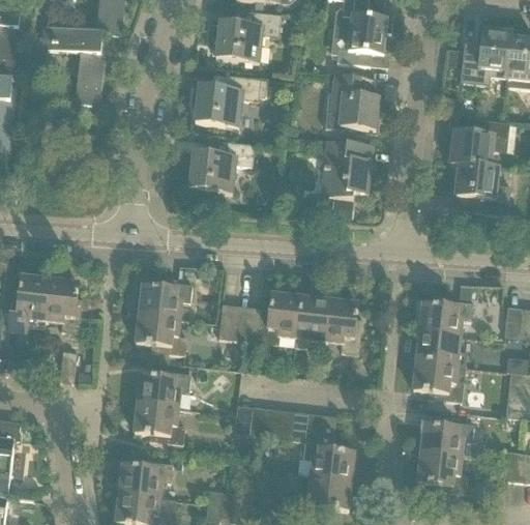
[(63,0),(99,0),(96,31),(104,32),(118,34),(121,0),(63,0)]
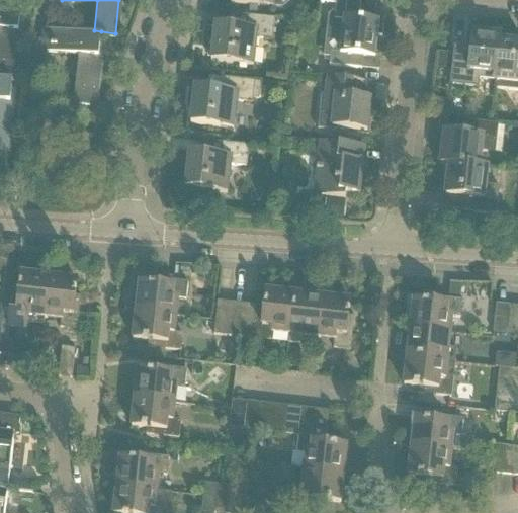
[(248,0),(250,0),(248,11),(249,11),(257,12),(258,1),(272,3),(272,0),(248,0)]
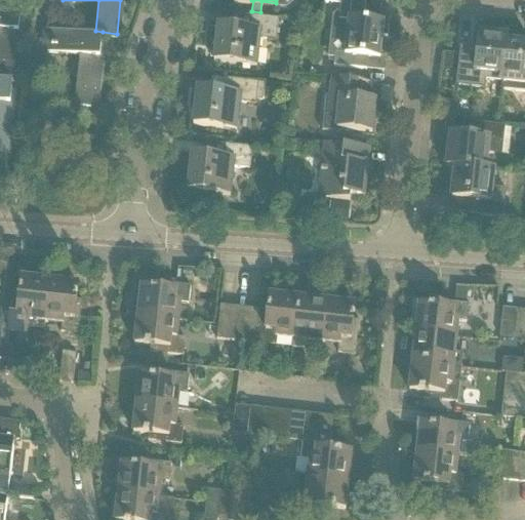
[(347,37),(345,49),(335,48),(333,62),(366,65),(367,53),(380,54),(382,32),(388,33),(389,20),(363,16),(365,0),(340,0),(339,8),(336,8),(334,10),(332,27),(339,36),(347,37)]
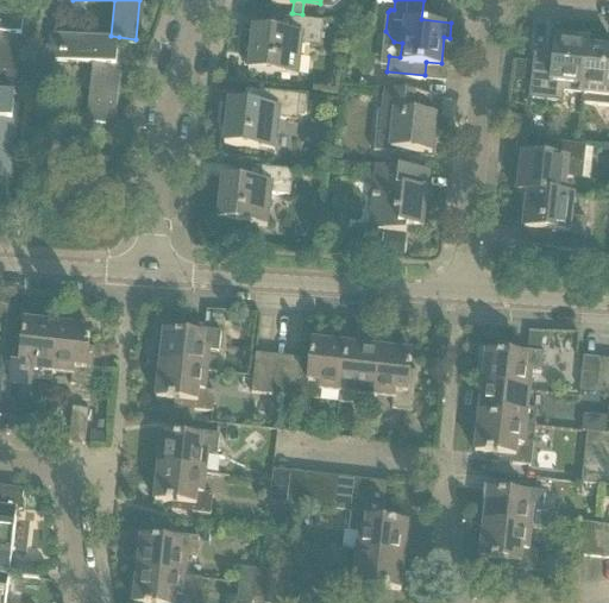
[(0,88),(14,90),(17,90),(24,31),(22,31),(24,6),(0,2),(0,88)]
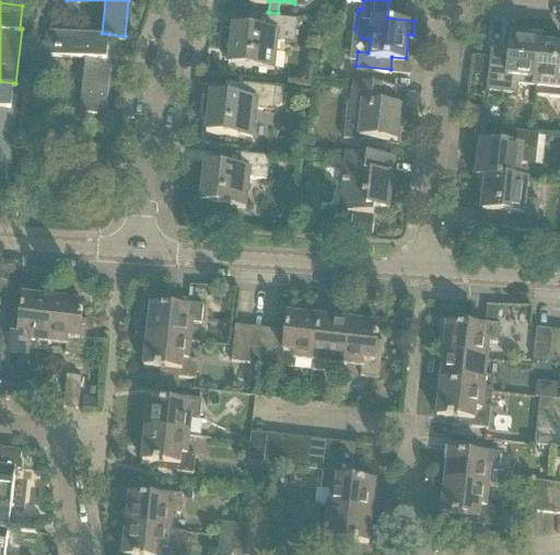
[(231,41),(229,61),(273,67),(277,37),(294,38),(296,15),(293,15),(278,13),(269,12),(267,25),(233,22),(233,26),(225,25),(224,26),(225,26),(224,39),(231,41)]
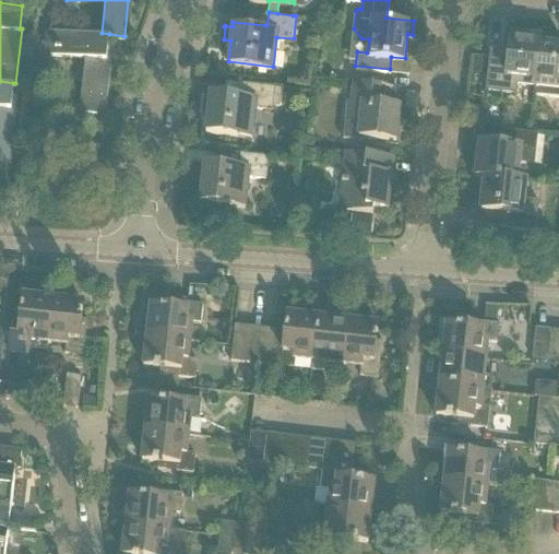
[(109,34),(102,33),(49,27),(48,39),(34,37),(28,89),(44,90),(48,50),(85,56),(80,108),(103,112),(109,57),(107,56),(109,34)]
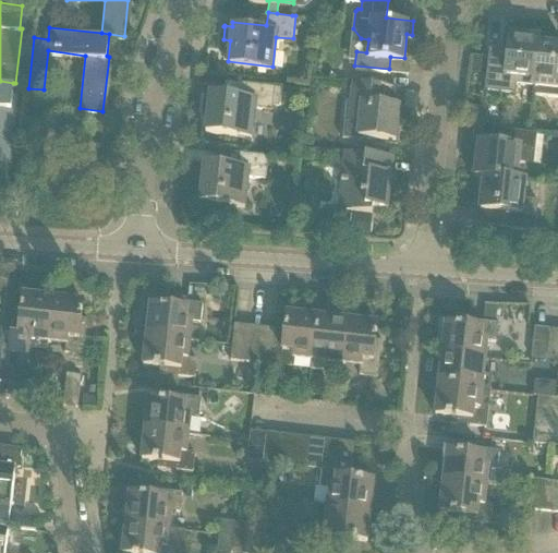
[(489,45),(484,86),(506,88),(516,89),(517,82),(532,83),(533,75),(537,40),(538,34),(509,31),(508,47),(489,45)]
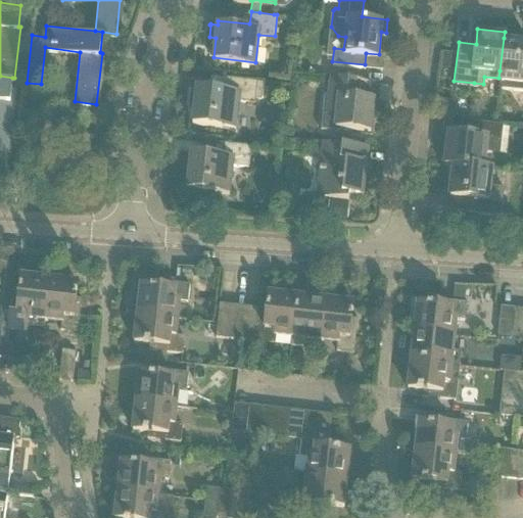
[(498,78),(497,85),(522,87),(522,40),(504,38),(500,71),(498,78)]
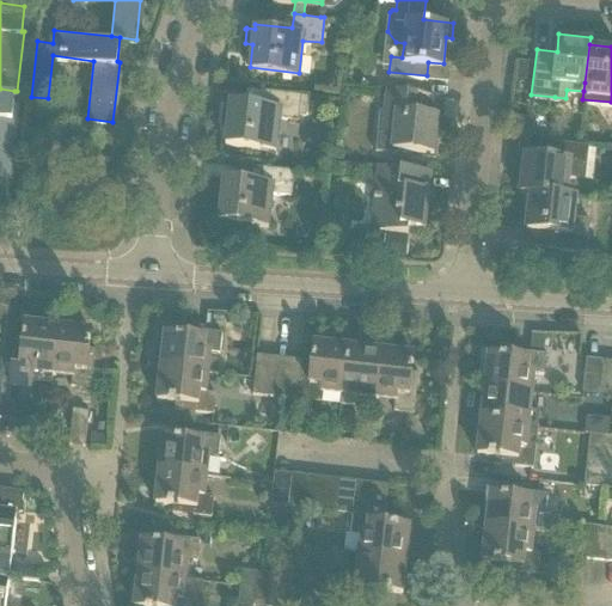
[(422,90),(398,87),(387,85),(381,130),(393,132),(392,145),(434,150),(438,114),(420,111),(422,90)]
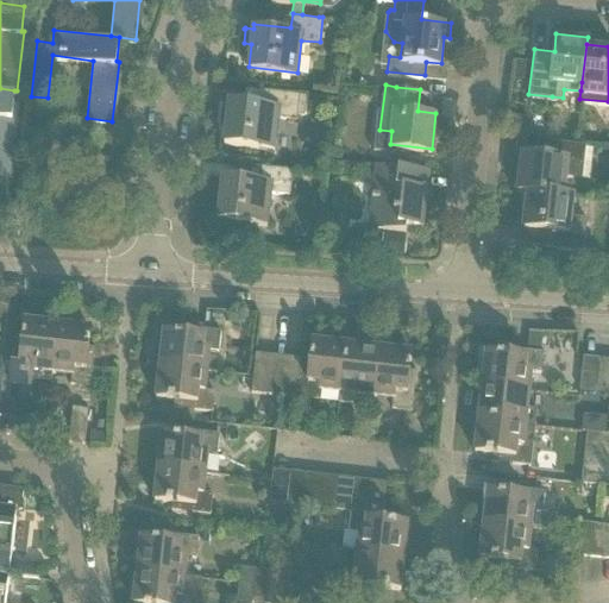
[(230,98),(225,140),(249,144),(274,146),(278,114),(296,115),(297,112),(302,112),(306,110),(307,92),(300,90),(292,90),(269,87),(267,101),(244,99),(230,98)]
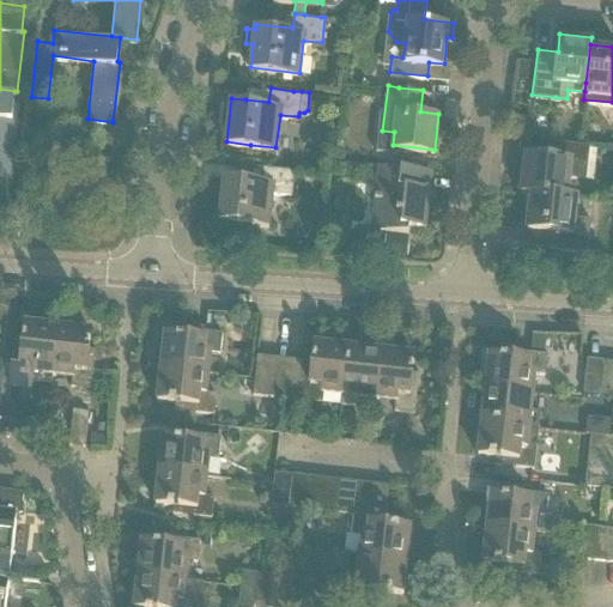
[(14,91),(0,89),(0,174),(7,175),(14,114),(12,114),(14,91)]
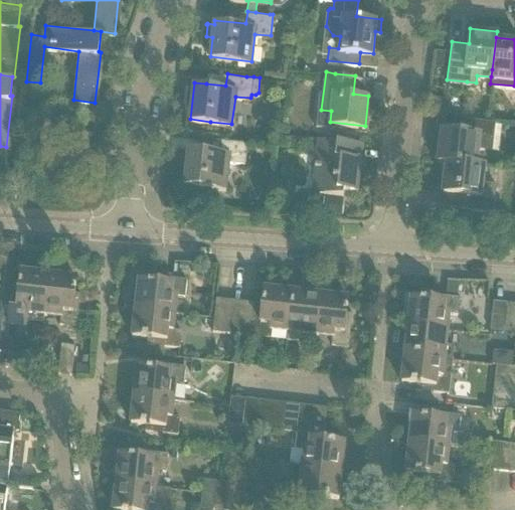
[(436,94),(433,109),(447,111),(449,96),(436,94)]
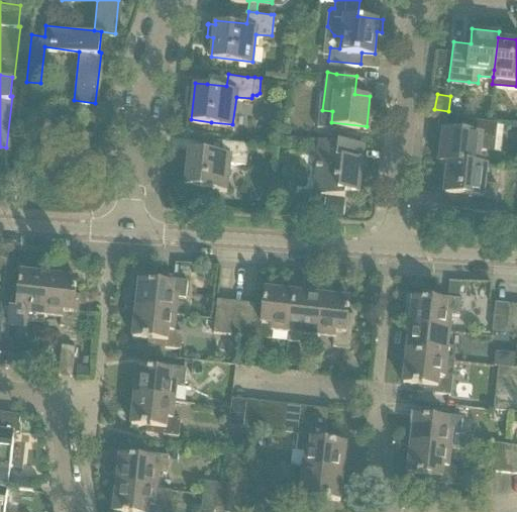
[(439,159),(445,160),(478,163),(480,146),(494,148),(497,120),(463,116),(461,130),(443,128),(439,159)]
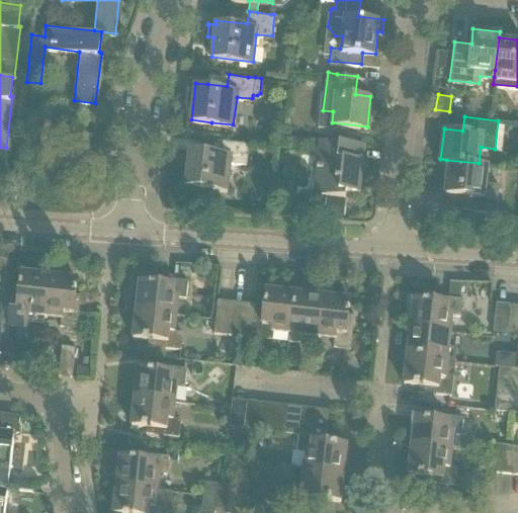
[(300,188),(300,189),(345,194),(346,189),(360,191),(363,158),(365,142),(359,142),(356,141),(340,140),(339,139),(320,137),(319,148),(328,149),(326,165),(323,165),(323,163),(317,162),(314,190),(300,188)]
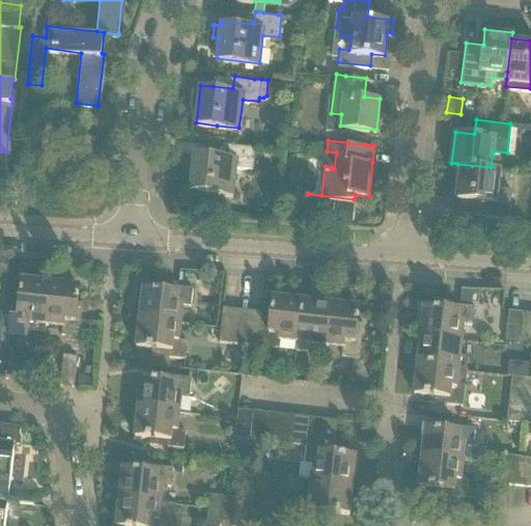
[(190,189),(233,194),(236,165),(253,167),(255,145),(228,142),(227,155),(194,150),(190,189)]
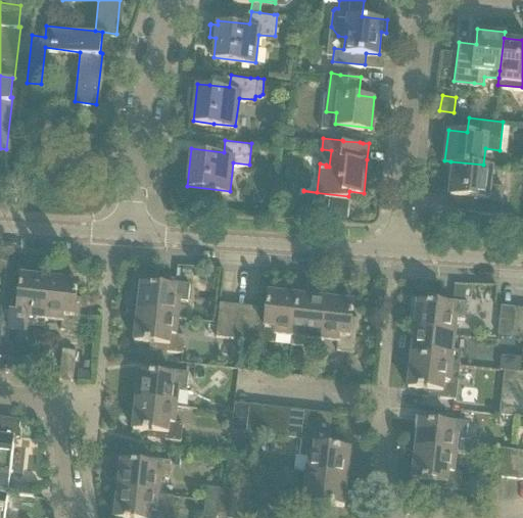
[(483,165),(450,161),(448,178),(450,178),(448,193),(468,195),(467,209),(501,214),(504,184),(489,183),(491,166),(483,165)]
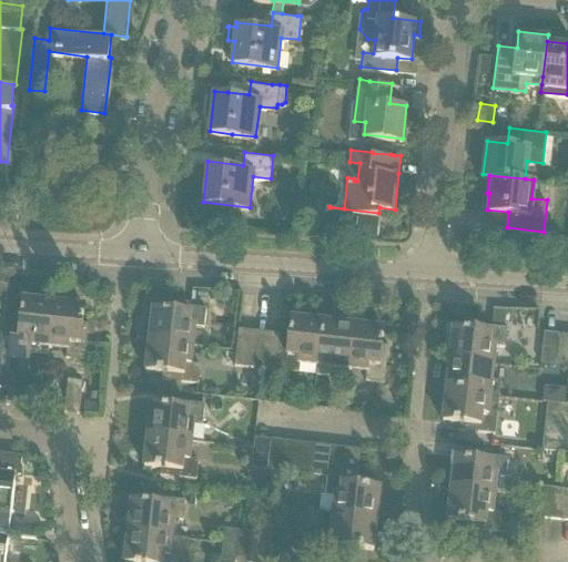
[(355,232),(355,233),(376,235),(378,223),(378,217),(378,216),(356,215),(355,231),(355,232)]
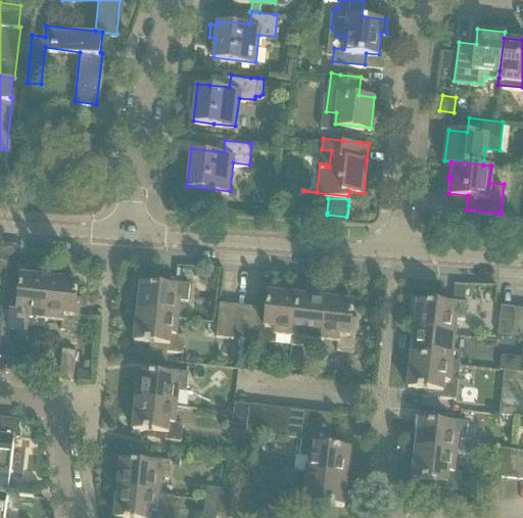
[(468,215),(467,226),(478,227),(480,216),(468,215)]
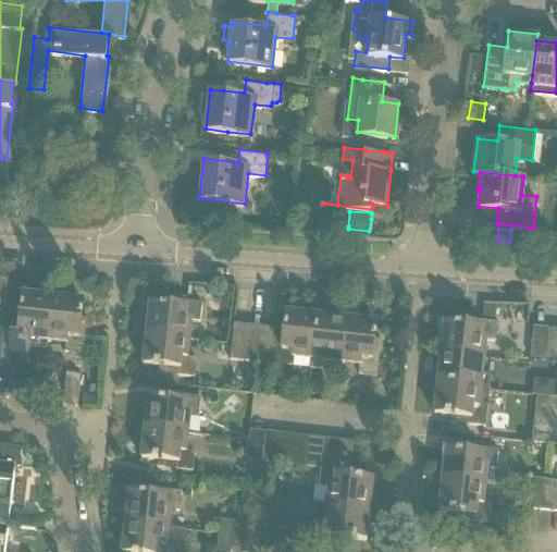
[(0,324),(0,326),(0,340),(11,342),(29,344),(47,346),(48,338),(53,294),(23,291),(21,304),(15,304),(12,326),(0,324)]
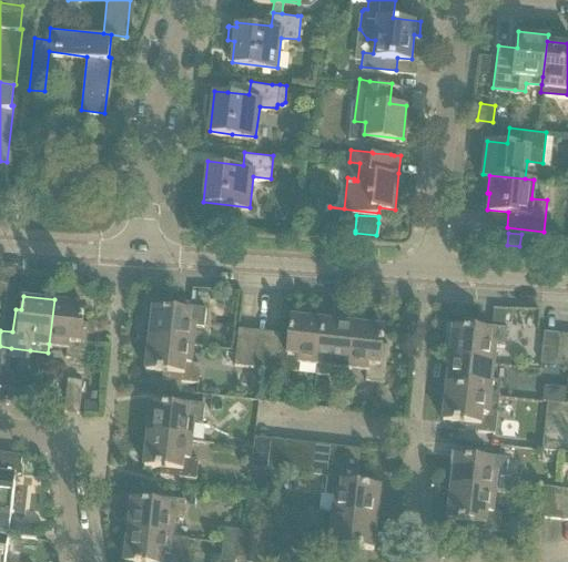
[(153,306),(150,336),(194,341),(196,323),(205,324),(206,305),(171,300),(153,298),(153,306)]
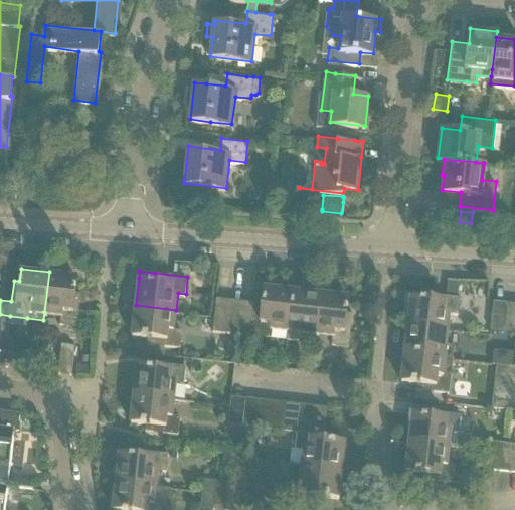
[(49,272),(44,312),(60,314),(60,321),(77,323),(81,288),(75,287),(76,275),(49,272)]
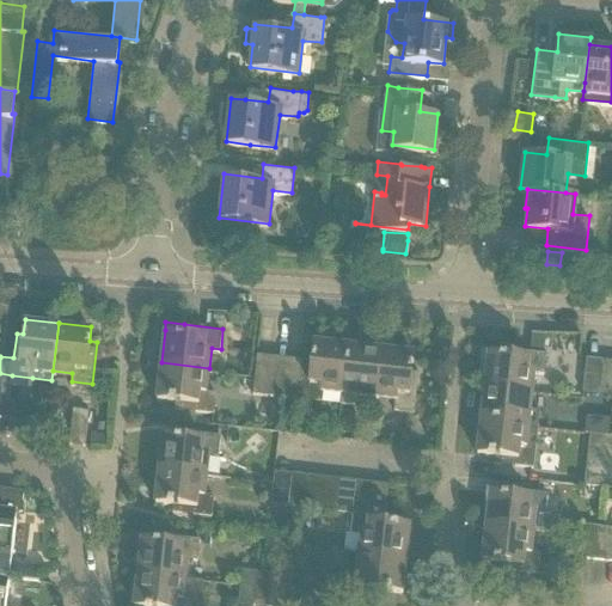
[(323,389),(341,391),(347,343),(314,340),(312,360),(287,357),(283,393),(322,398),(323,389)]
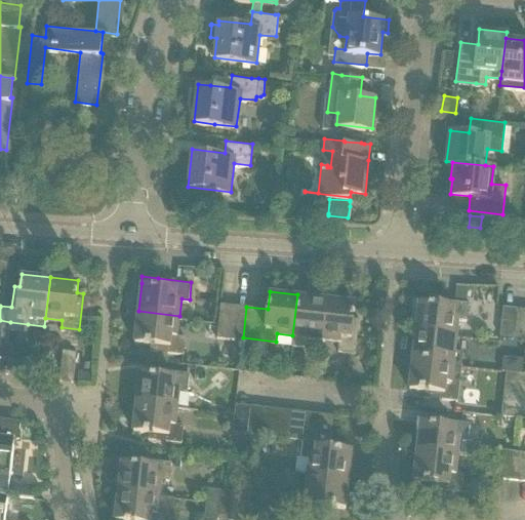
[(308,336),(322,338),(327,297),(297,294),(292,335),(292,343),(308,345),(308,336)]
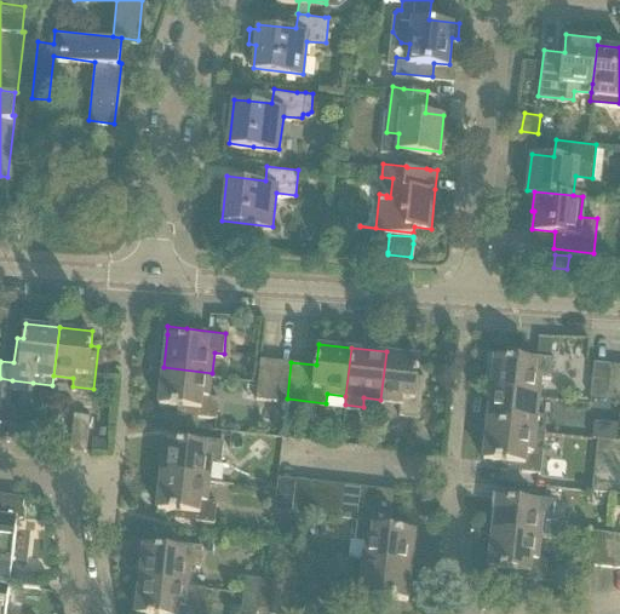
[(494,355),(491,388),(539,392),(541,374),(551,376),(554,355),(514,350),(512,357),(494,355)]
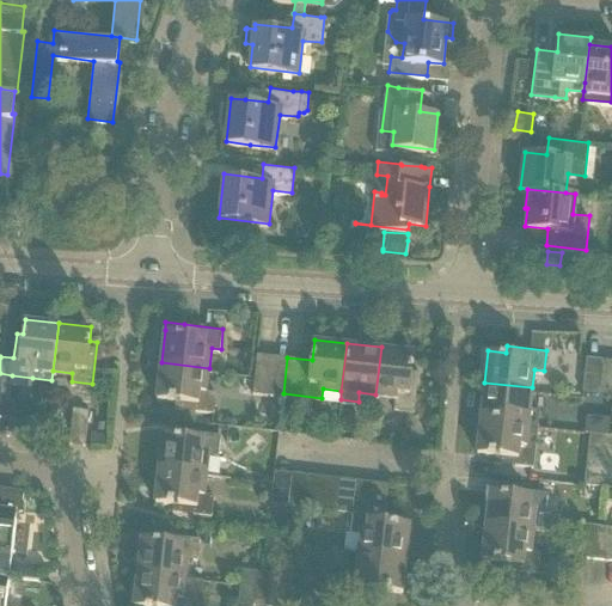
[(381,347),(375,395),(395,396),(395,405),(415,408),(418,369),(412,368),(414,350),(381,347)]
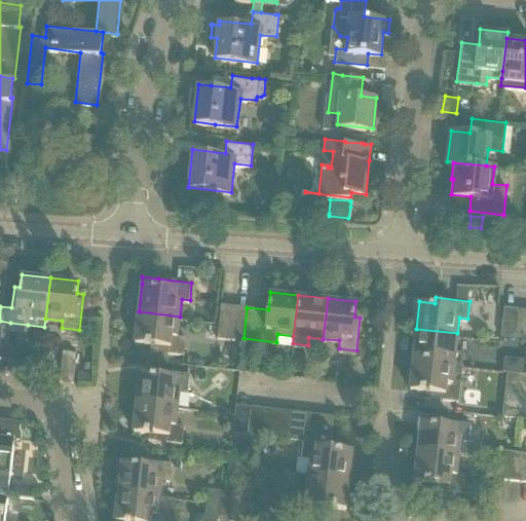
[(217,335),(229,336),(233,305),(221,304),(217,335)]
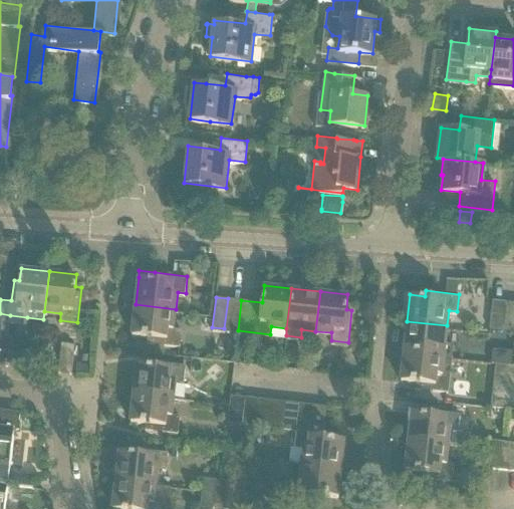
[(224,328),(238,330),(241,300),(228,298),(224,328)]
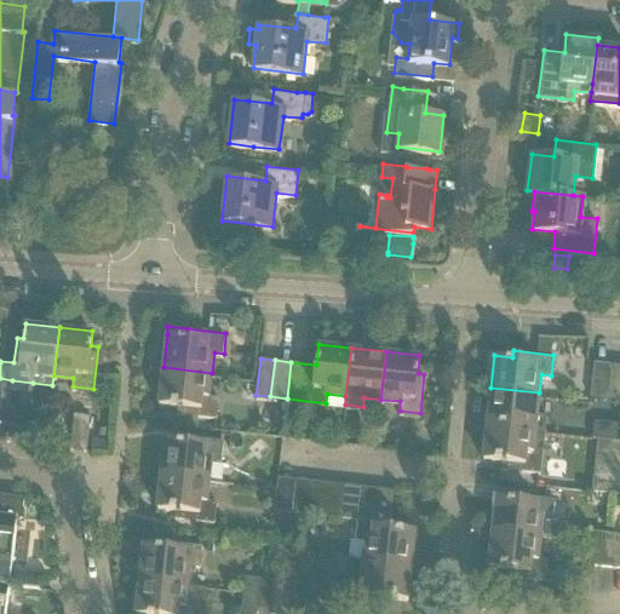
[(593,360),(590,394),(607,395),(610,361),(593,360)]
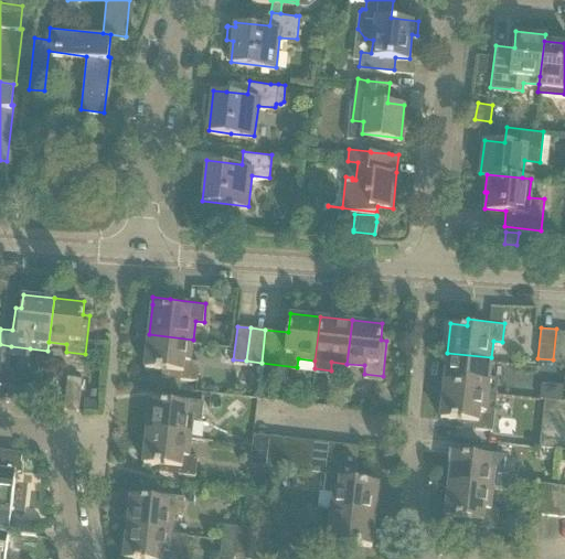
[(564,330),(556,329),(553,359),(564,361),(564,330)]
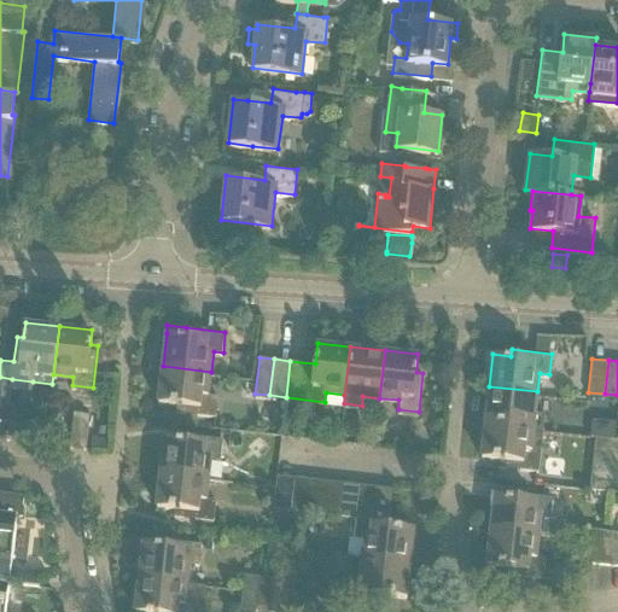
[(211,372),(163,366),(158,400),(178,402),(176,409),(216,413),(219,392),(209,391),(211,372)]
